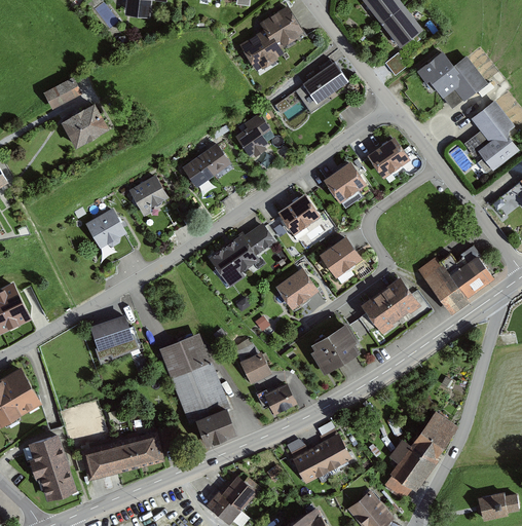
[(126,0),(125,15),(152,19),(153,1),(168,3),(166,0),(126,0)]
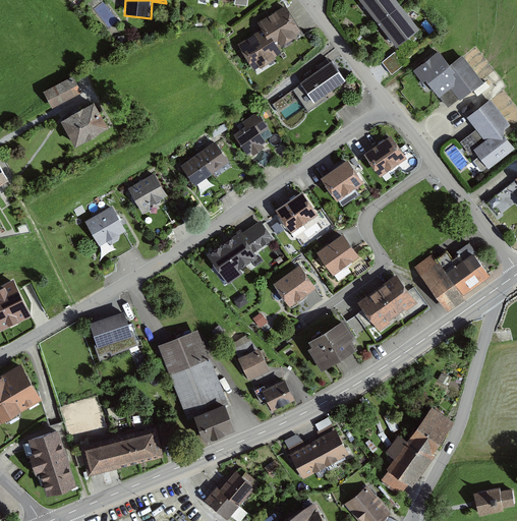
[(419,30),(396,0),(362,0),(398,46),(419,30)]
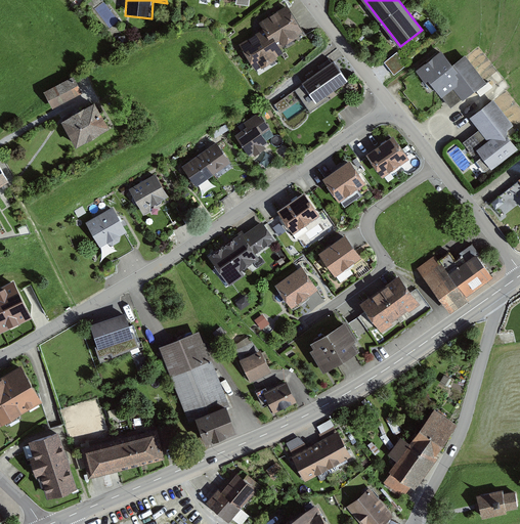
[(264,32),(241,47),(256,74),(286,56),(282,50),(306,35),(290,7),(260,26),(264,32)]
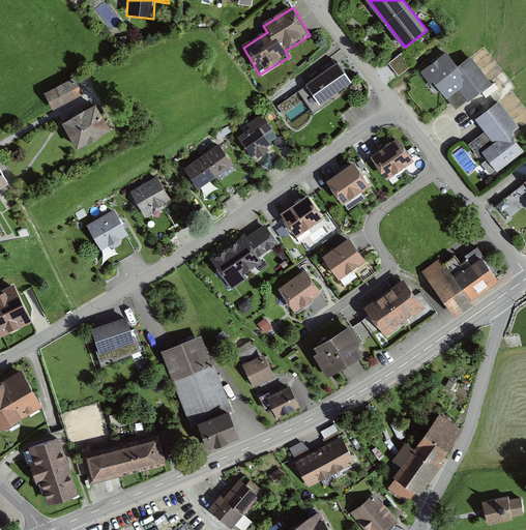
[(491,82),(471,58),(460,67),(446,52),(424,69),(458,110),(491,82)]
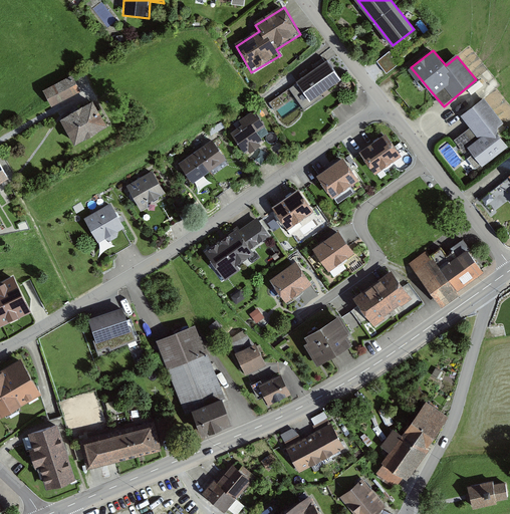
[(374,60),(384,72),(396,63),(387,51),(374,60)]
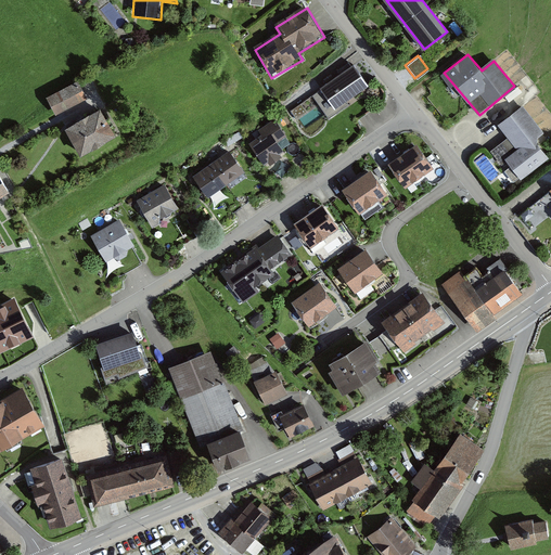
[(369,88),(355,67),(322,89),(336,110),(369,88)]
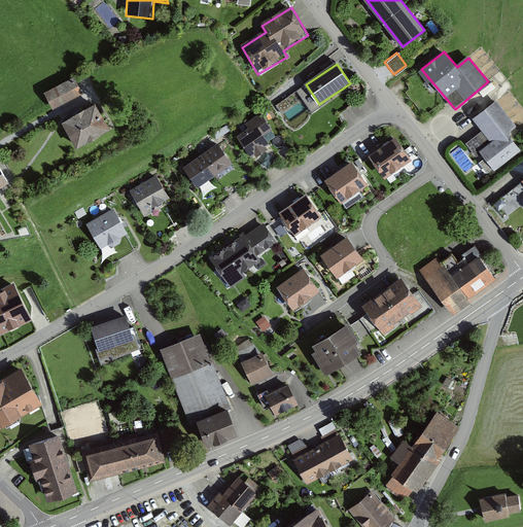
[(78,94),(69,77),(40,93),(49,109),(78,94)]
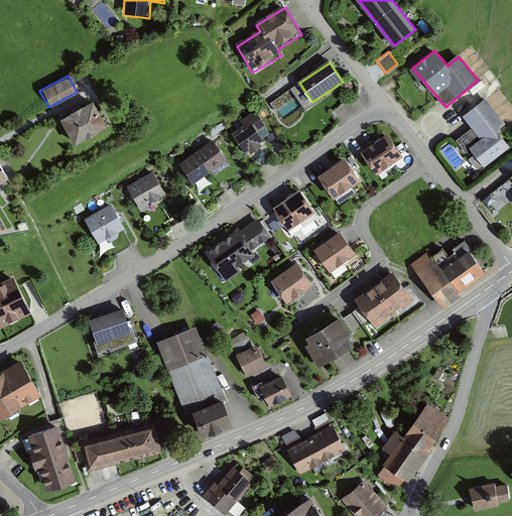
[(506,126),(486,101),(463,118),(480,140),(469,149),(484,168),(511,147),(499,131),(506,126)]
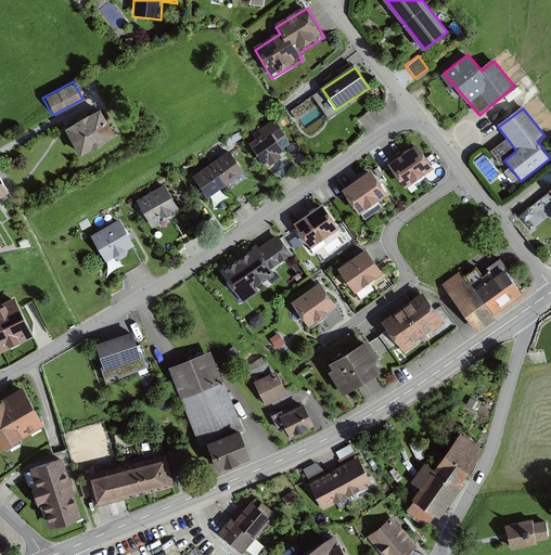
[(113,139),(97,110),(62,129),(78,158),(113,139)]
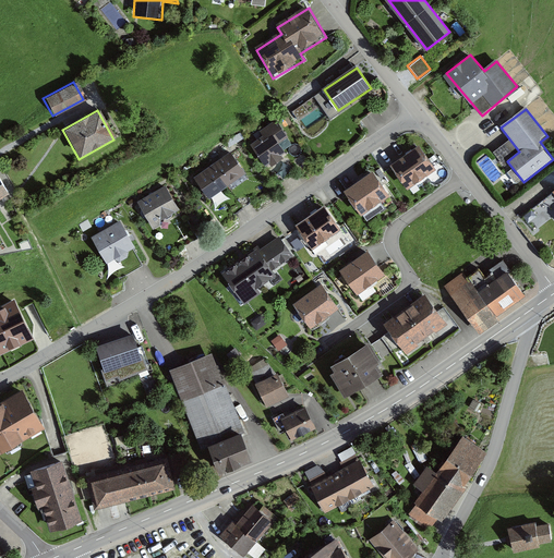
[(278,145),(289,138),(278,121),(262,131),(266,138),(252,147),(265,167),(285,155),(278,145)]
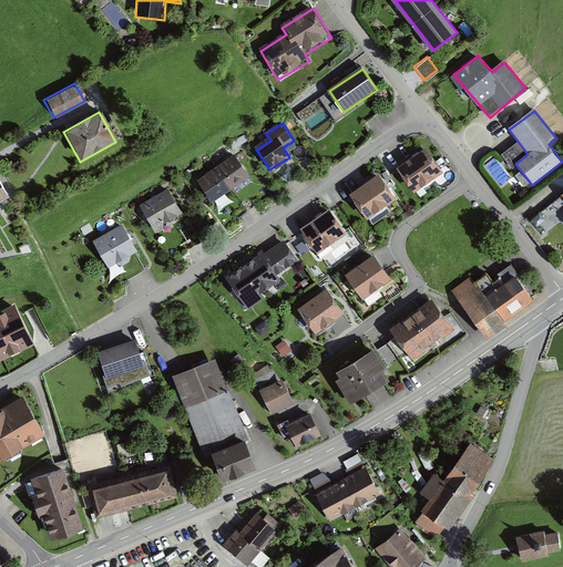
[(528,181),(512,160),(524,151),(515,140),(498,152),(513,173),(507,178),(515,189),(528,181)]
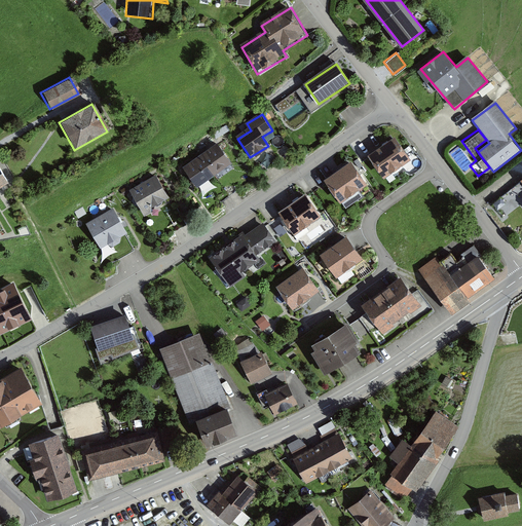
[(404,159),(389,140),(366,157),(379,177),(404,159)]
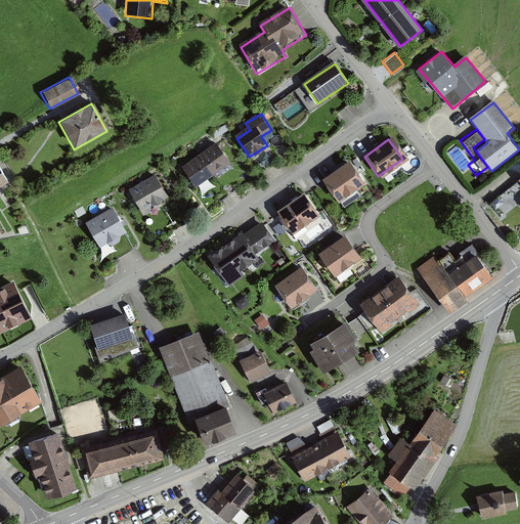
[(217,143),(183,168),(199,189),(232,165),(217,143)]
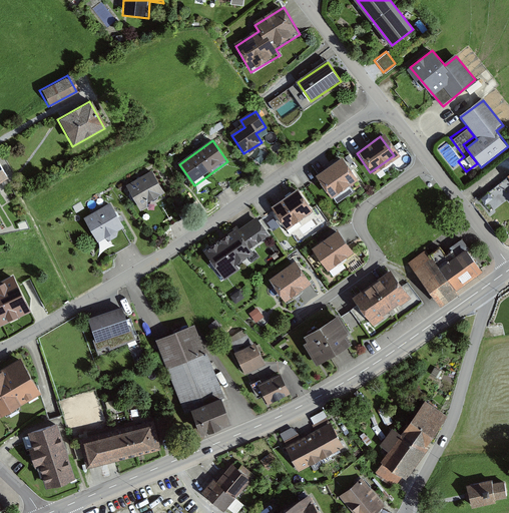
[(351,179),(337,160),(314,176),(328,195),(351,179)]
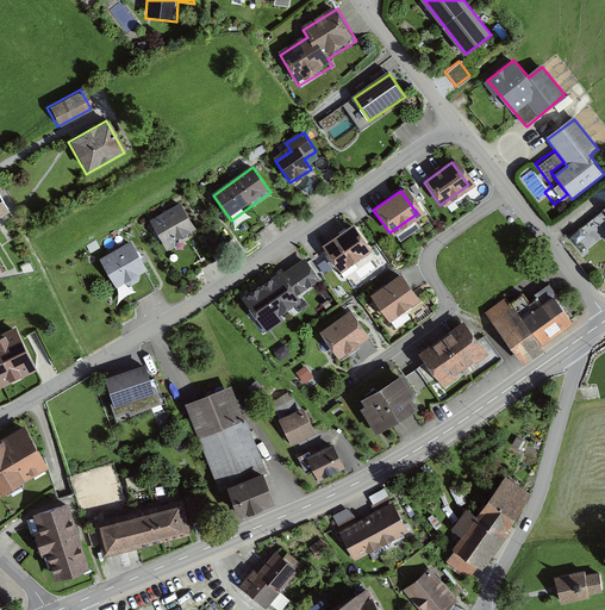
[(181,205),(153,221),(168,249),(198,232),(181,205)]
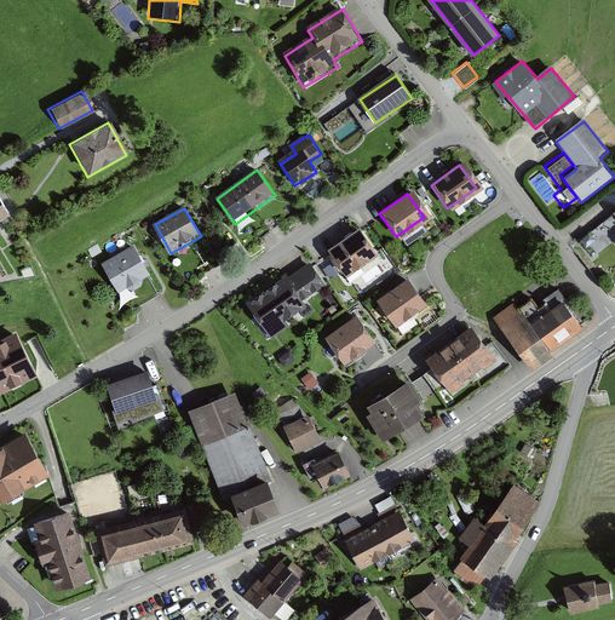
[(603,224),(580,236),(588,252),(611,240),(603,224)]
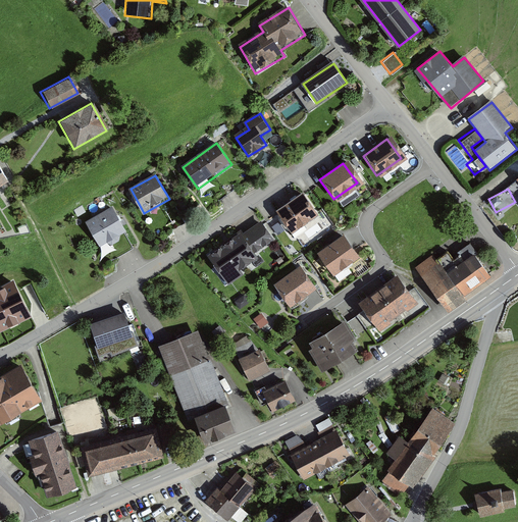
[(313,214),(299,194),(275,210),(290,230),(313,214)]
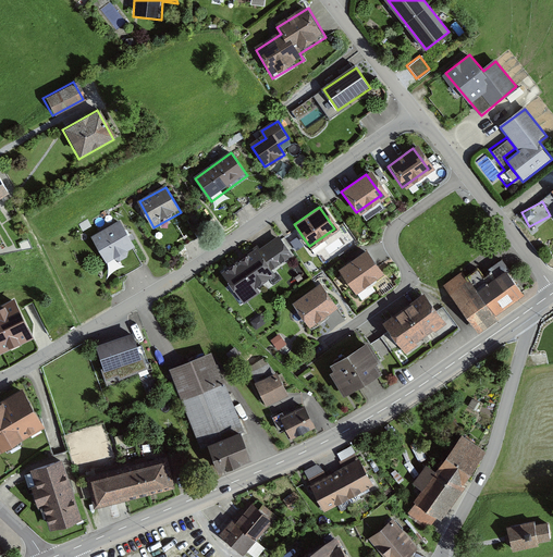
[(136,249),(121,223),(93,238),(108,265),(136,249)]
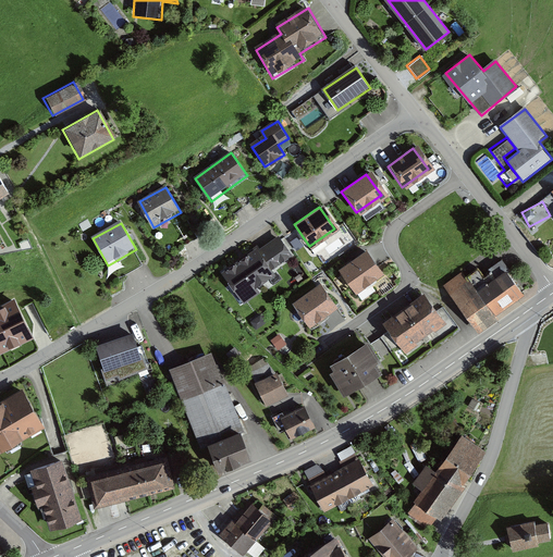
[(269,274),(254,251),(220,274),(240,301),(254,293),(250,288),(269,274)]
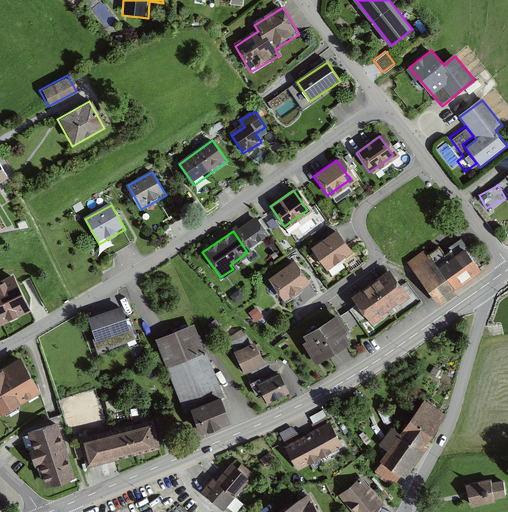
[(346,252),(332,233),(310,249),(324,268),(346,252)]
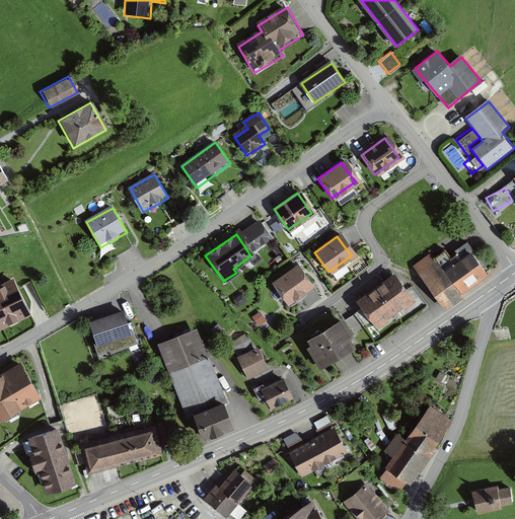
[(441,307),(483,276),(467,255),(440,276),(426,256),(412,268),(441,307)]
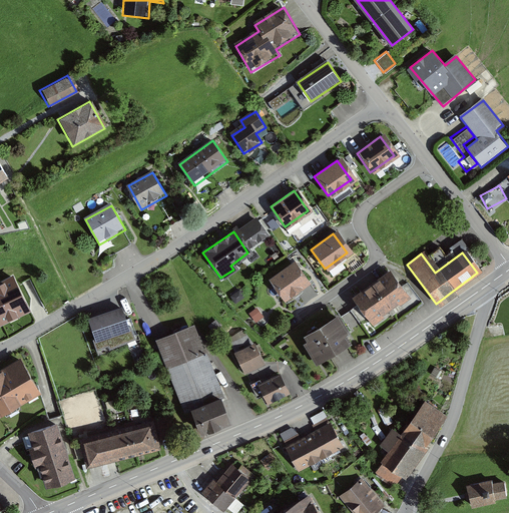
[(307,284),(292,264),(269,281),(283,301),(307,284)]
